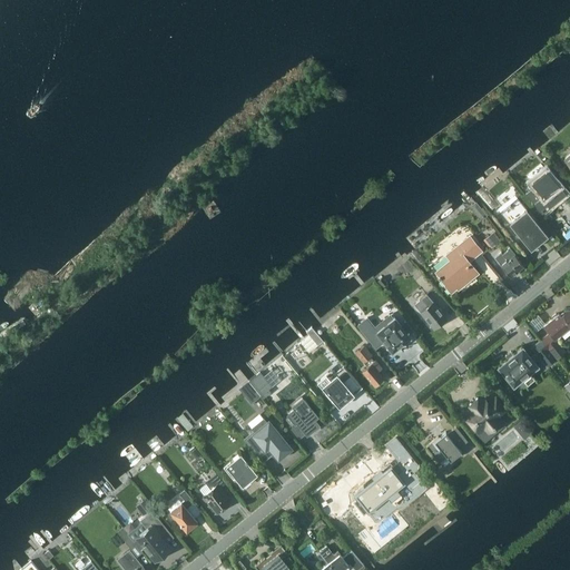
[(527,192),(526,193),(542,213),(543,213),(541,209),(547,205),(549,207),(550,207),(550,206),(564,195),(566,194),(559,186),(559,185),(558,186),(556,184),(557,183),(556,183),(552,178),(546,170),(544,170),(546,172),(539,176),(539,177),(533,182),(532,180),(531,182),(536,186),(528,193),(527,192)]
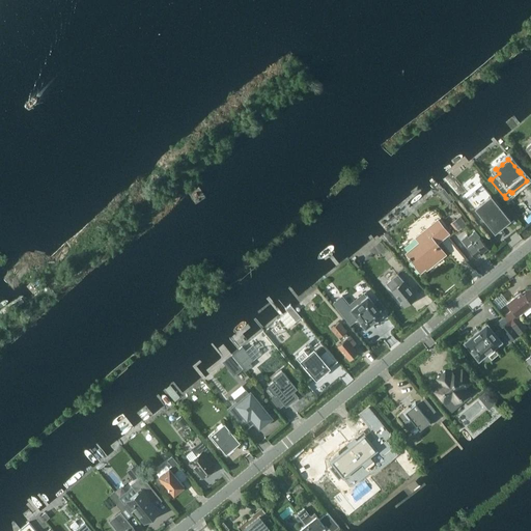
[(509,219),(482,186),(466,198),(494,232),(509,219)]
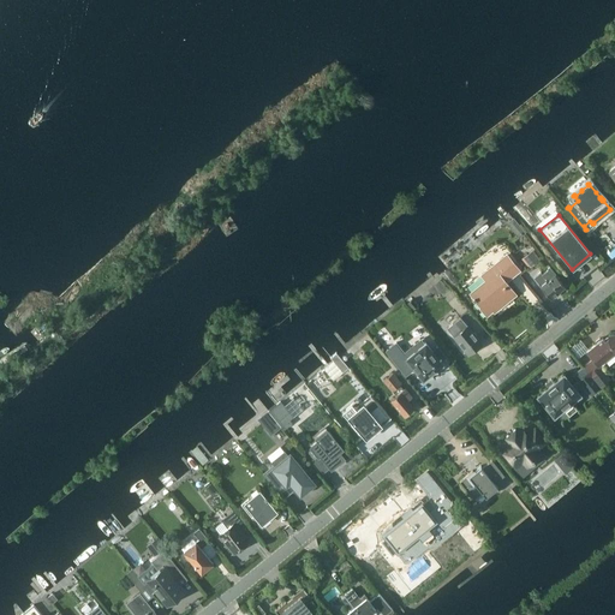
[(521,258),(529,268),(539,258),(532,250),(521,258)]
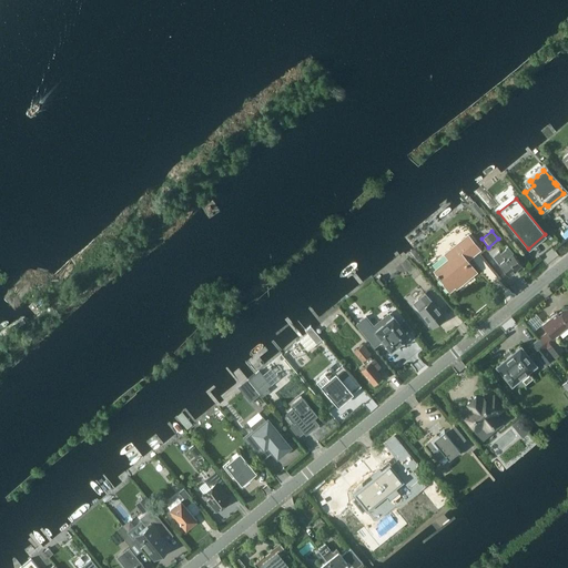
[(467,260),(479,250),(468,235),(445,254),(448,260),(435,271),(446,284),(450,281),(456,287),(476,272),(467,260)]
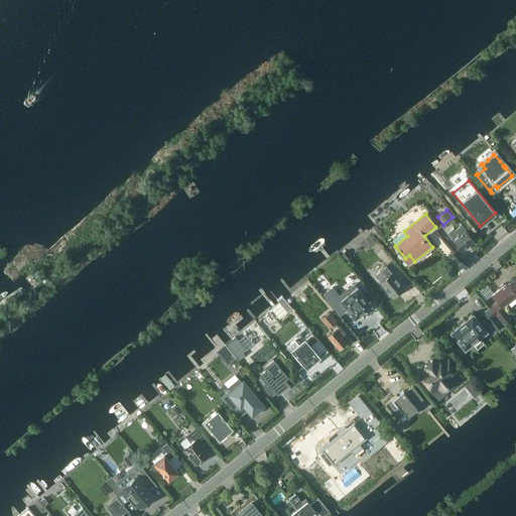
[(454,228),(447,233),(452,239),(462,250),(464,249),(465,250),(469,247),(468,246),(474,241),(466,231),(467,230),(462,224),(459,226),(459,227),(455,230),(454,228)]
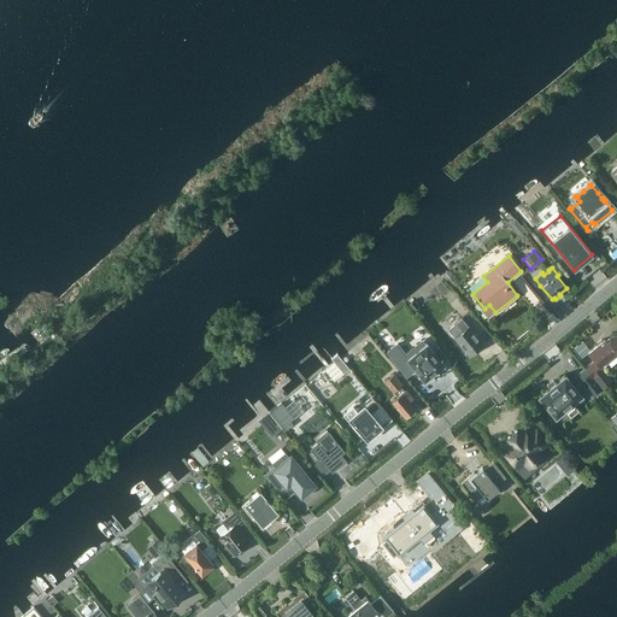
[(415,299),(409,304),(413,310),(419,306),(415,299)]
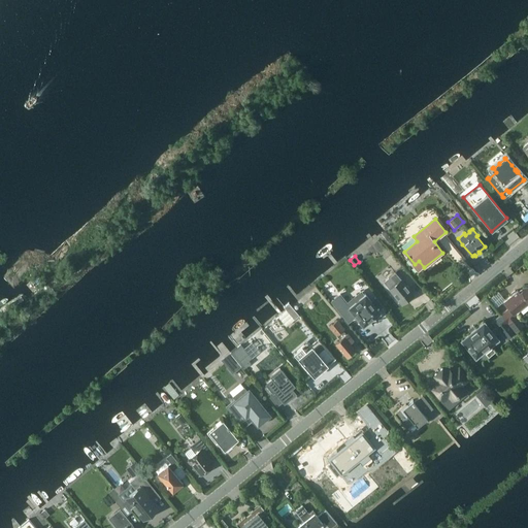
[(401,304),(414,294),(395,272),(384,282),(390,289),(389,290),(401,304)]
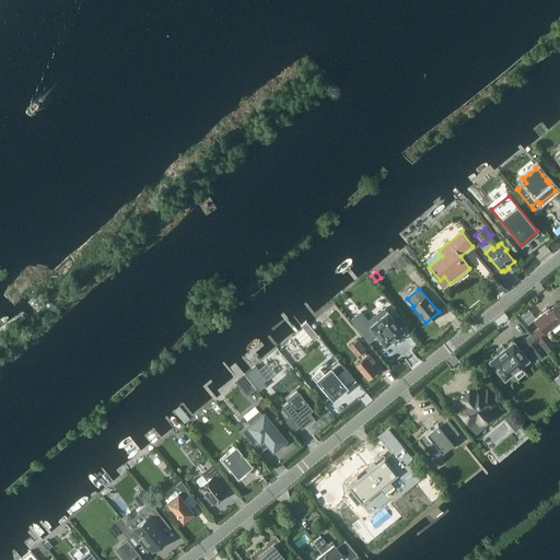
[(552,308),(550,311),(548,308),(534,319),(539,327),(531,335),(546,352),(556,345),(545,331),(559,321),(559,319),(559,303),(553,305),(553,308),(552,308)]
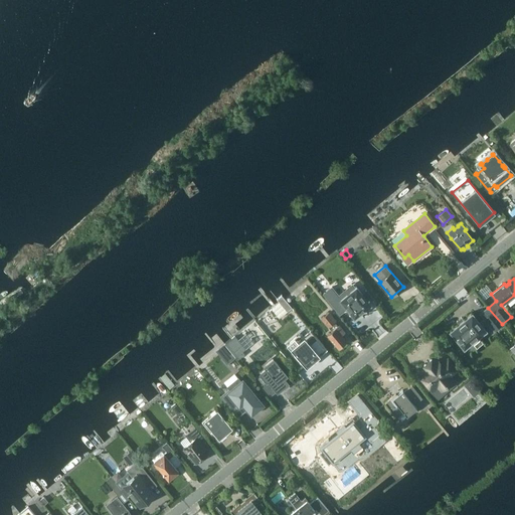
[(323,294),(340,314),(347,308),(354,317),(360,312),(363,310),(364,309),(370,304),(369,302),(373,299),(366,290),(362,294),(356,287),(341,299),(332,287),(323,294)]
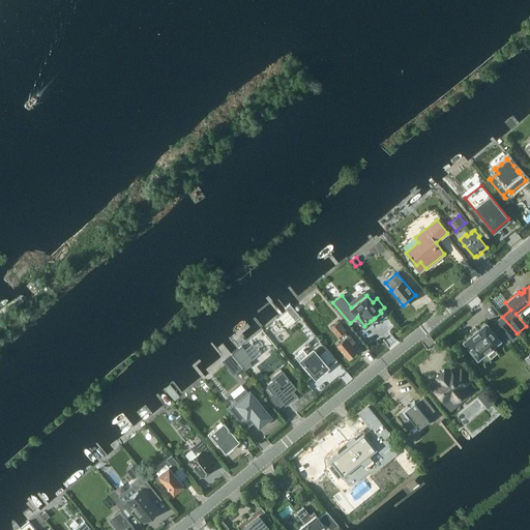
[(28,307),(23,313),(27,318),(32,314),(28,307)]
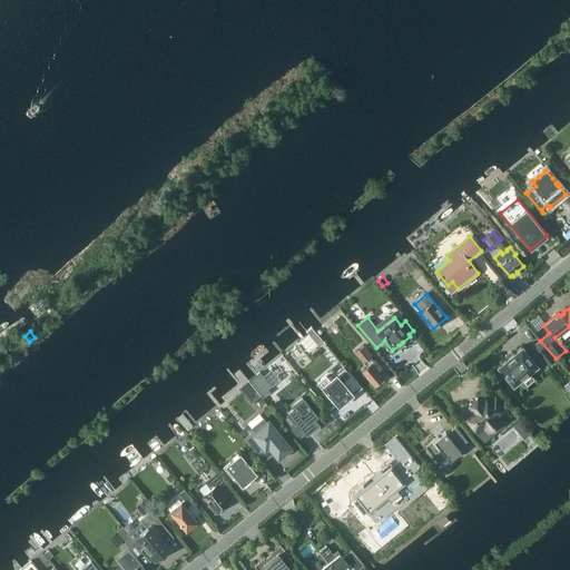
[(540,357),(547,366),(556,359),(540,341),(531,347),(536,353),(531,357),(522,346),(498,366),(513,386),(538,366),(534,362),(540,357)]
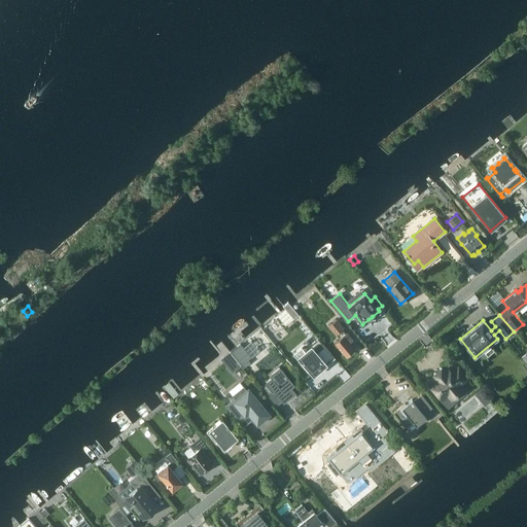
[(352,340),(346,332),(345,334),(342,329),(343,328),(336,320),(328,326),(336,336),(336,335),(339,339),(335,343),(346,356),(348,354),(349,355),(353,352),(352,351),(354,349),(349,343),(352,340)]
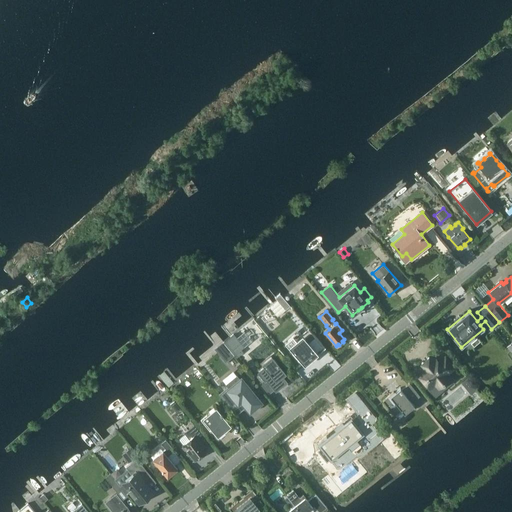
[(293,335),(284,343),(289,347),(304,366),(325,348),(315,337),(307,328),(300,334),(295,338),(293,335)]
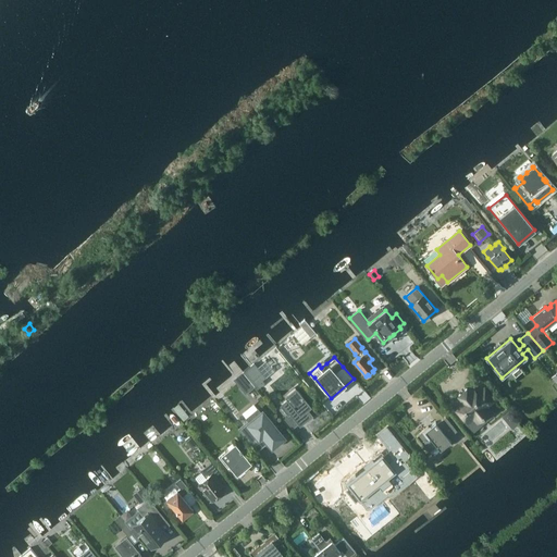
[(243,372),(257,388),(264,383),(261,380),(265,378),(254,363),(243,372)]
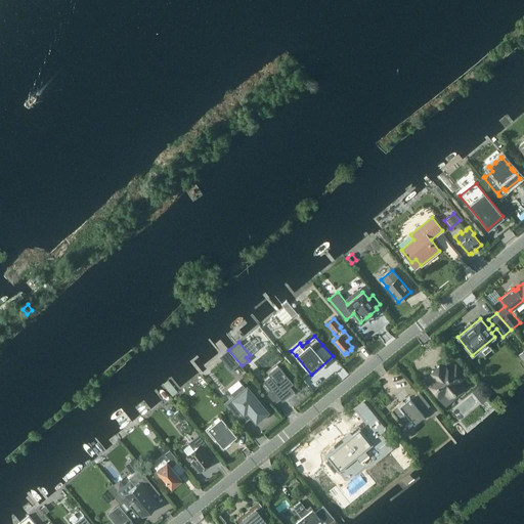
[(228,350),(220,357),(231,369),(239,363),(228,350)]
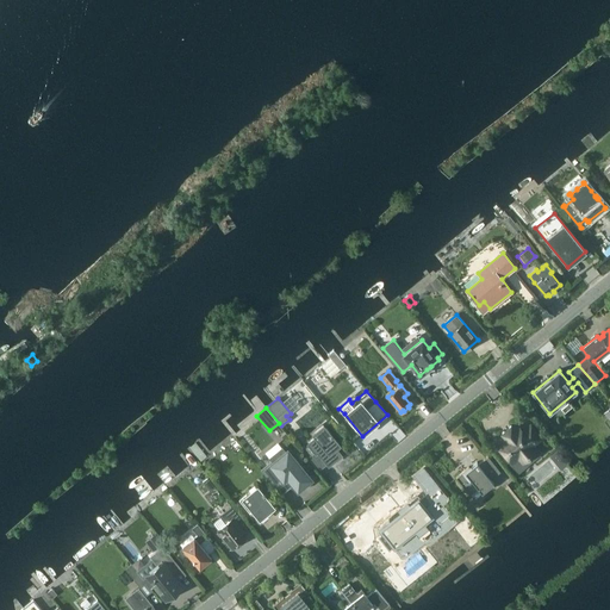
[(316,437),(304,447),(311,455),(310,456),(321,470),(328,464),(329,464),(336,458),(341,454),(342,455),(346,452),(340,444),(341,444),(327,428),(324,425),(313,434),(316,437)]
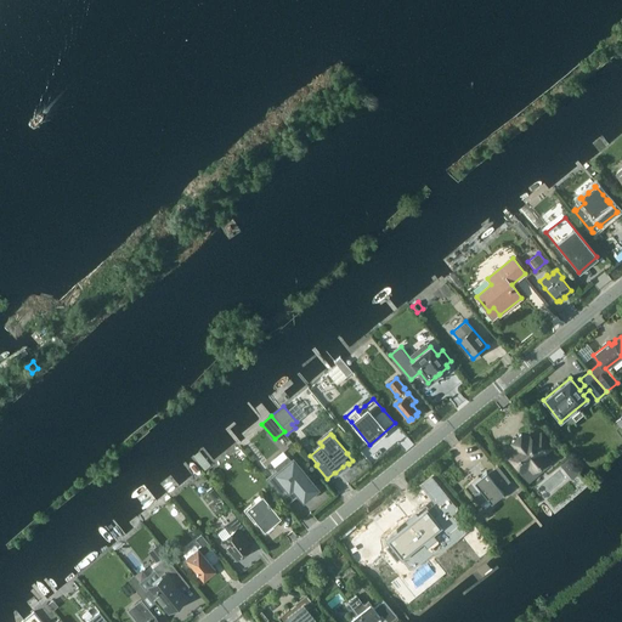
[(521,435),(512,442),(514,446),(505,453),(522,473),(529,468),(532,473),(547,461),(543,456),(552,448),(541,435),(533,442),(527,435),(524,439),(521,435)]
